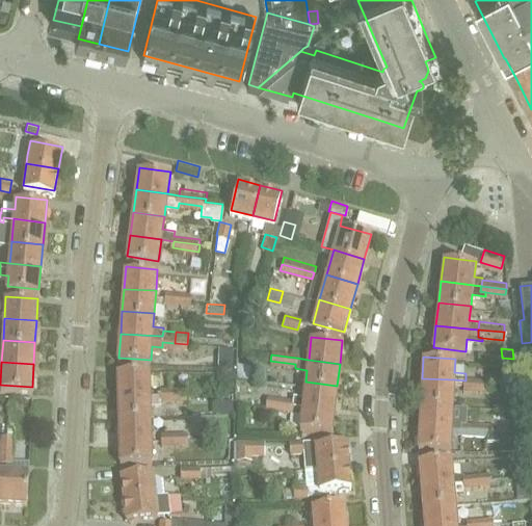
[(250,363),(236,362),(235,375),(249,376),(250,363)]
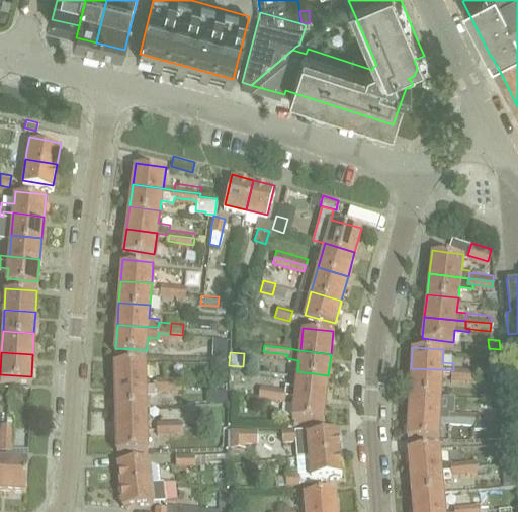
[(502,354),(489,354),(490,374),(502,373),(502,354)]
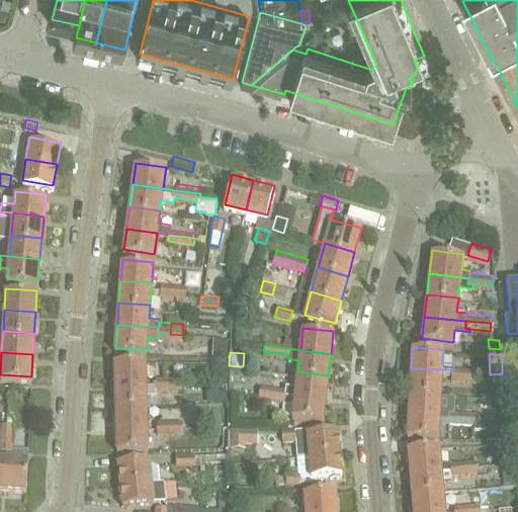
[(114,360),(115,384),(146,384),(146,359),(114,360)]
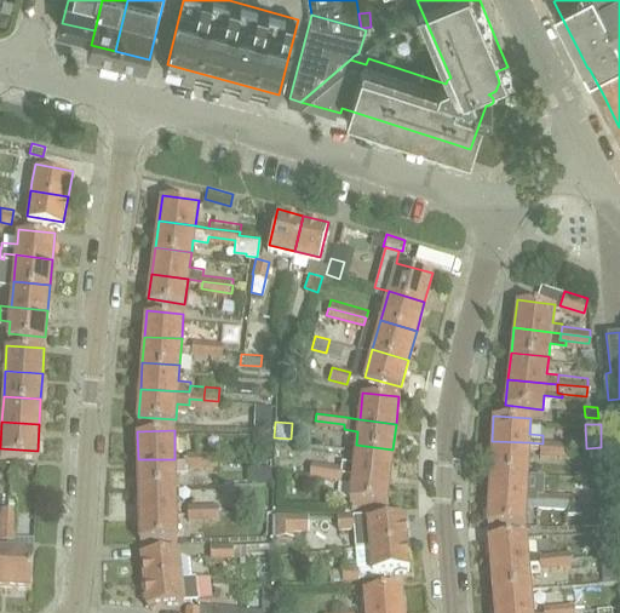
[(527,469),(529,442),(492,441),(491,469),(527,469)]
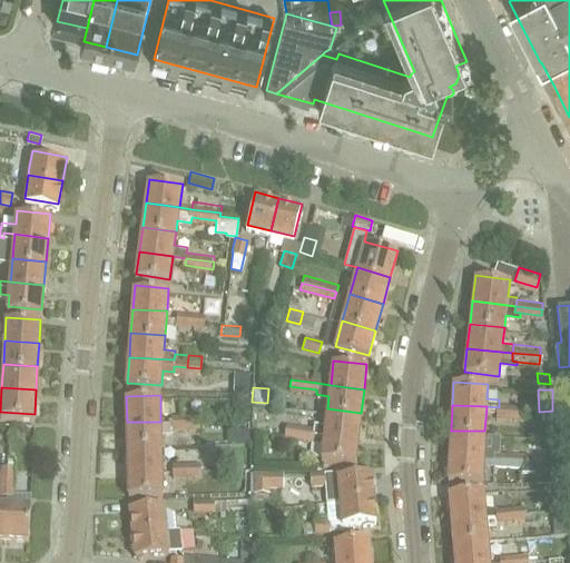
[(327,408),(326,422),(313,420),(312,425),(286,422),(285,428),(313,432),(325,433),(359,437),(361,413),(327,408)]
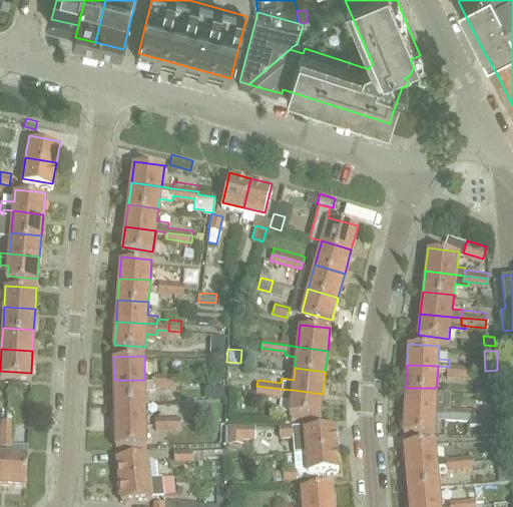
[(114,380),(114,403),(145,401),(145,391),(155,391),(155,385),(181,384),(181,380),(155,380),(144,380),(114,380)]
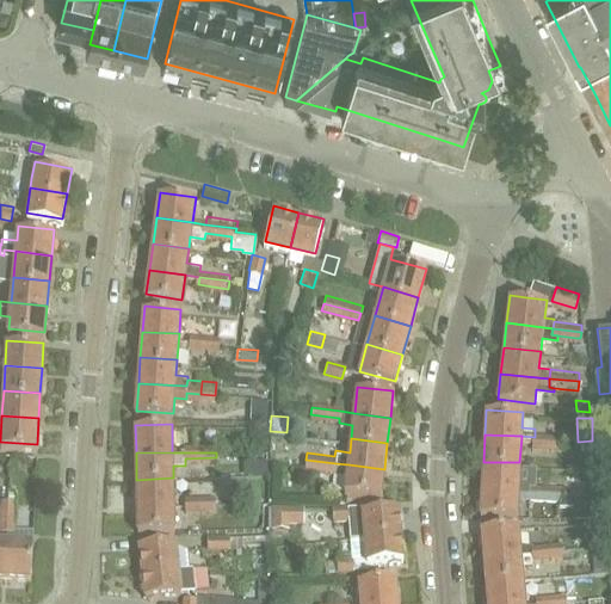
[(335,470),(335,463),(306,460),(304,467),(333,470),(335,470)]
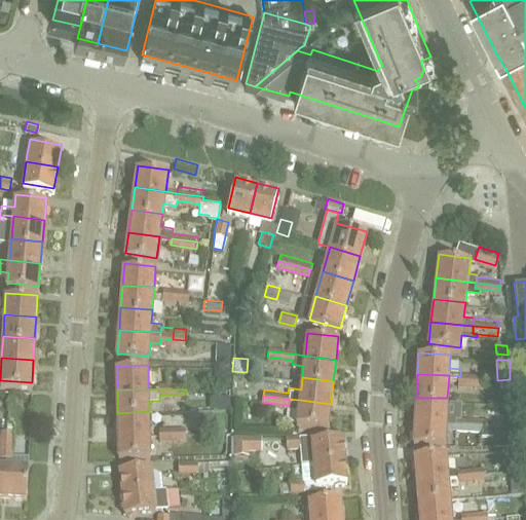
[(415,419),(446,421),(447,398),(416,398),(415,419)]
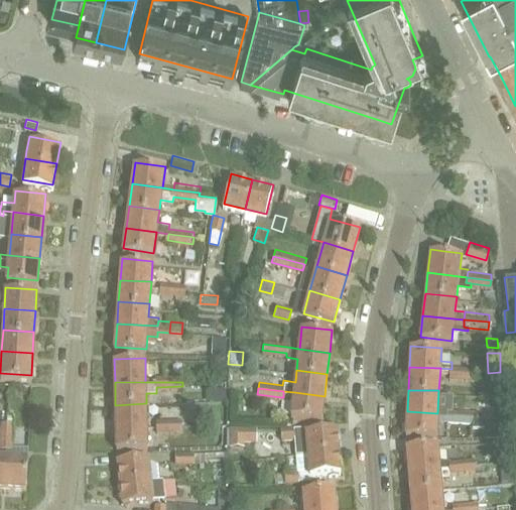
[(325,396),(294,392),(291,413),(323,417),(325,396)]
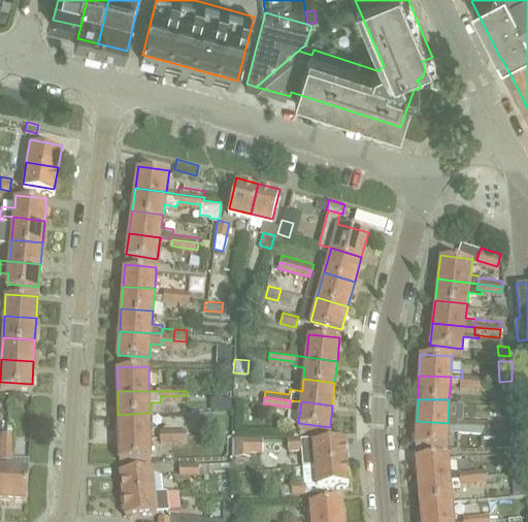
[(151,434),(150,413),(118,415),(119,435),(151,434)]
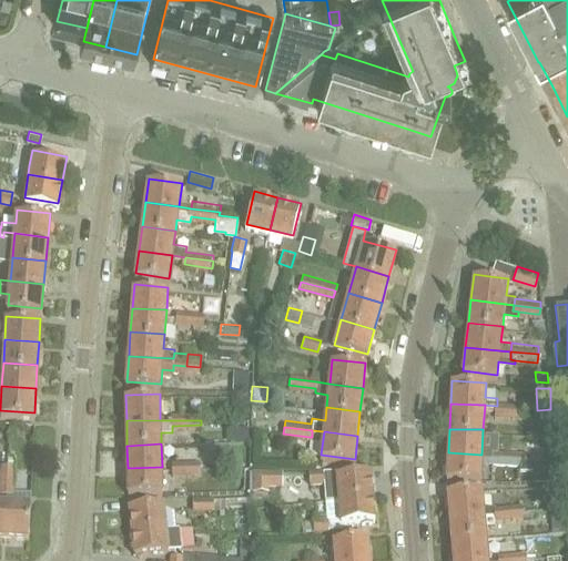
[(482,462),(482,455),(448,452),(447,477),(480,478),(482,462)]
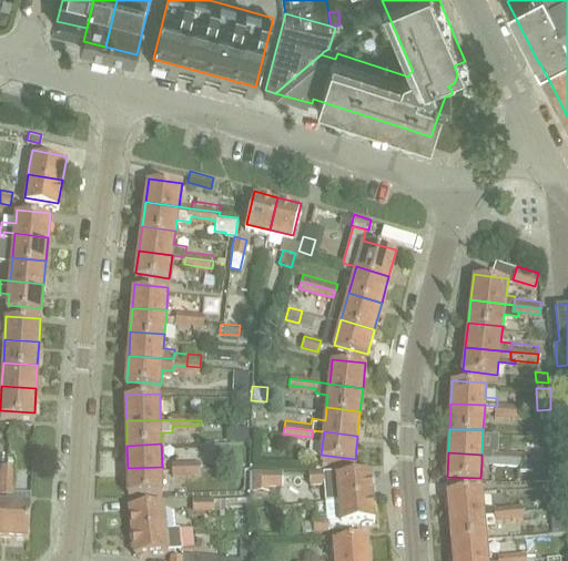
[(162,467),(128,468),(128,491),(162,490),(162,467)]
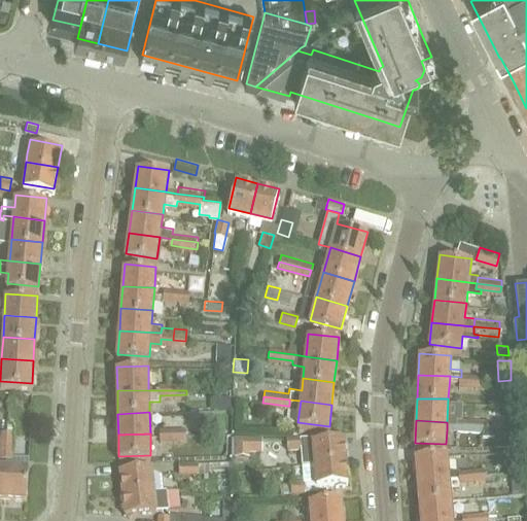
[(301,446),(300,433),(285,435),(286,447),(301,446)]
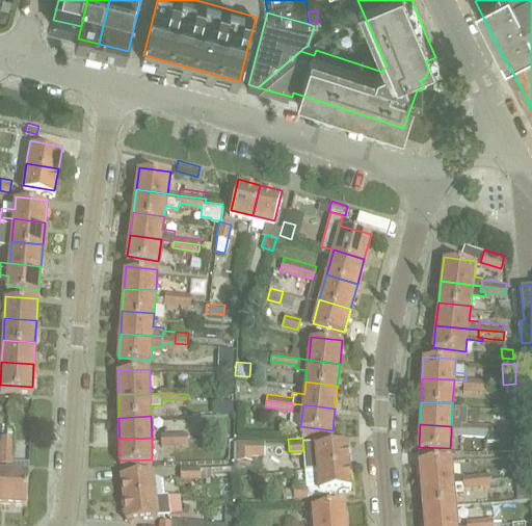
[(264,439),(237,439),(236,458),(251,458),(251,453),(264,453),(264,439)]
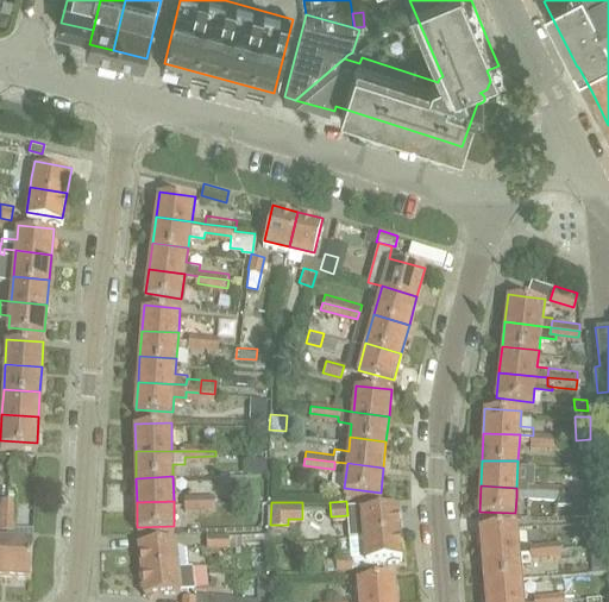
[(362,507),(364,533),(400,530),(397,503),(362,507)]
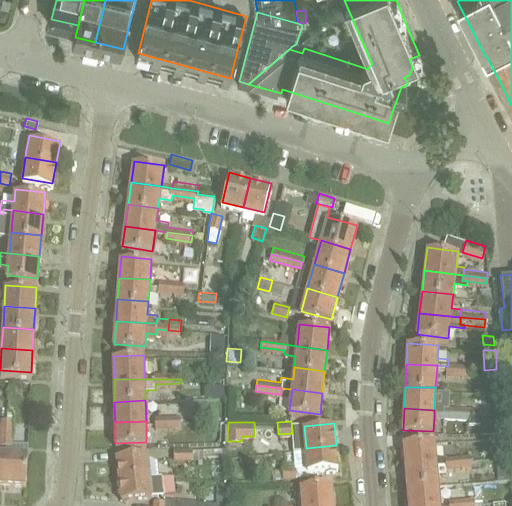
[(444,453),(435,454),(434,440),(404,442),(405,464),(436,461),(445,460),(444,453)]
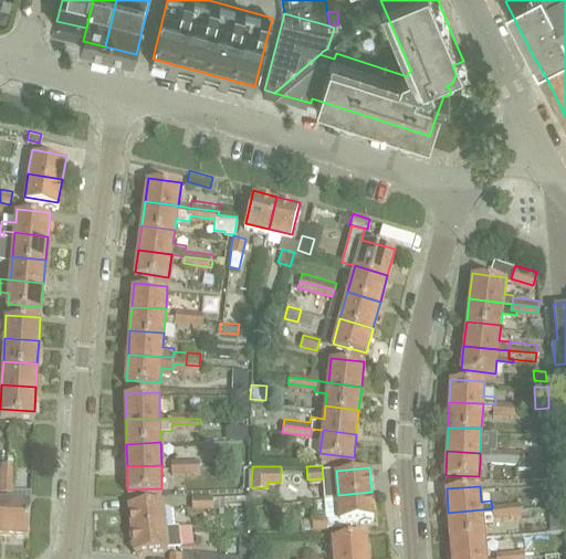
[(338,495),(341,518),(374,515),(371,492),(338,495)]
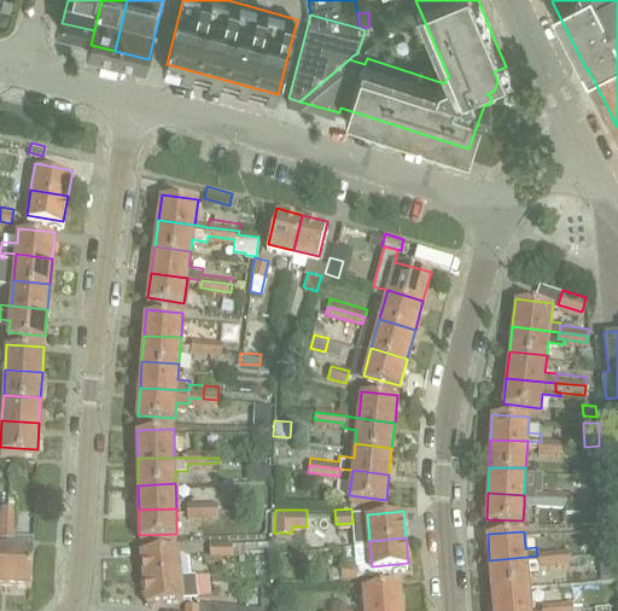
[(269,539),(244,540),(244,550),(270,548),(270,539),(269,539)]
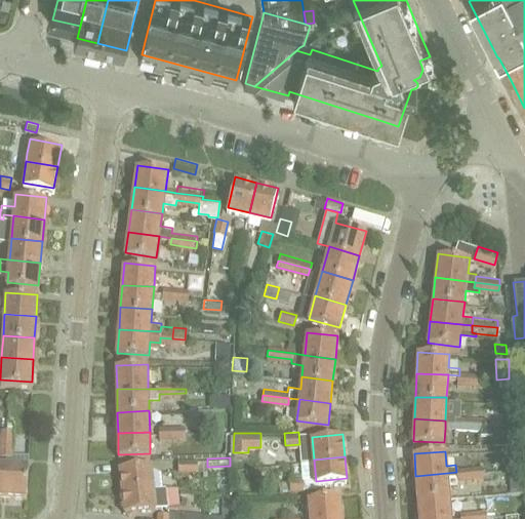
[(207,458),(177,460),(177,471),(207,470),(207,467),(207,458)]
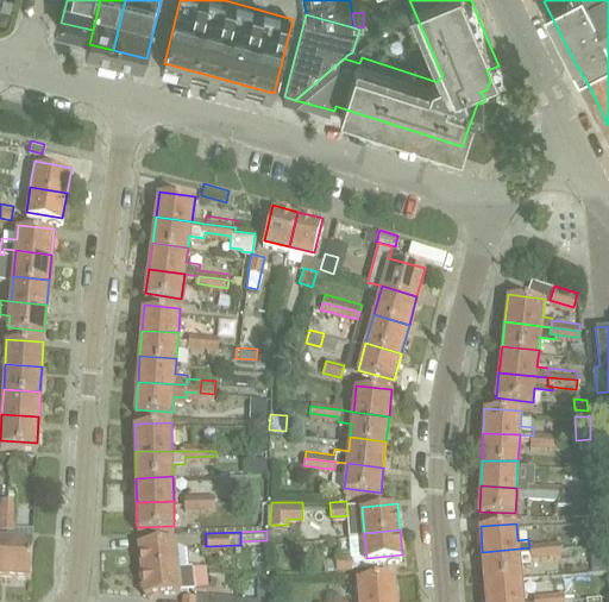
[(32,537),(6,535),(4,572),(30,574),(32,537)]
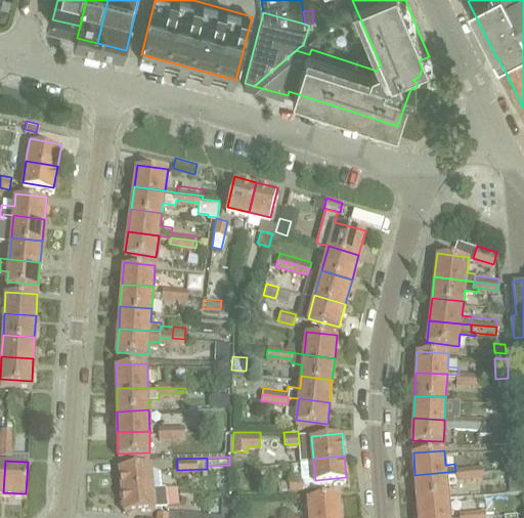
[(120,465),(122,486),(153,483),(150,462),(120,465)]
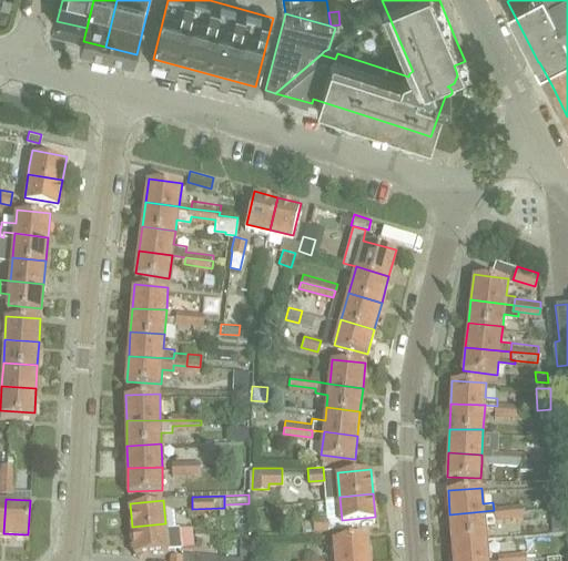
[(519,500),(493,502),(494,510),(520,507),(519,500)]
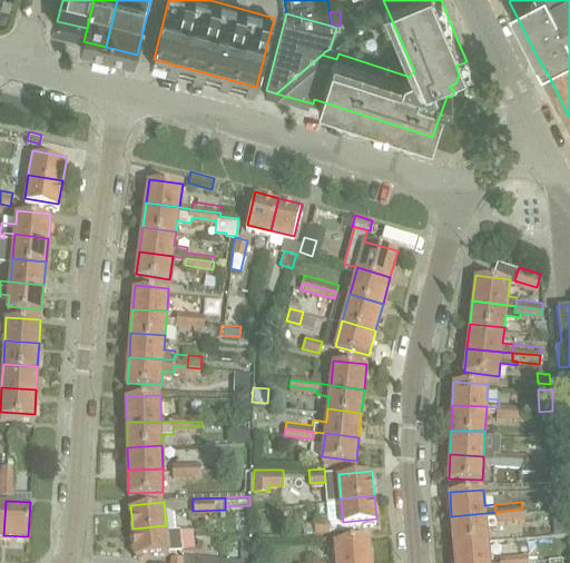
[(495,512),(495,519),(522,516),(522,509),(495,512)]
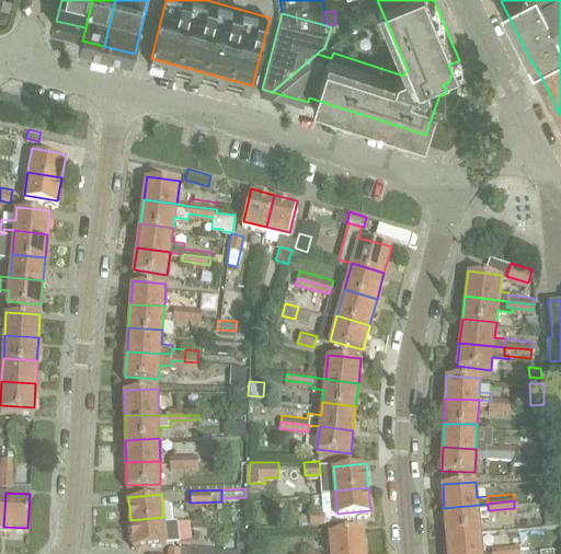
[(307,506),(308,519),(324,518),(323,505),(307,506)]
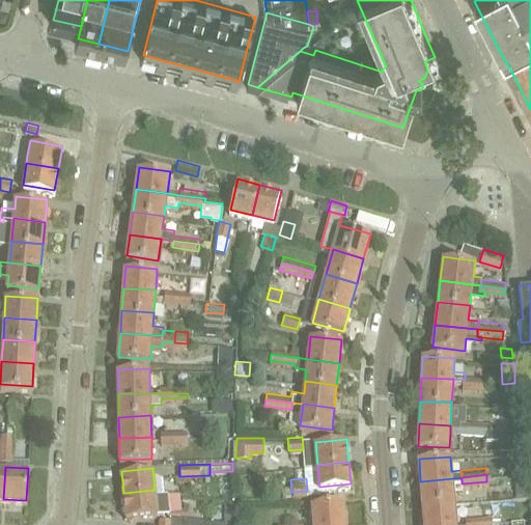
[(452,478),(420,481),(422,504),(454,501),(452,478)]
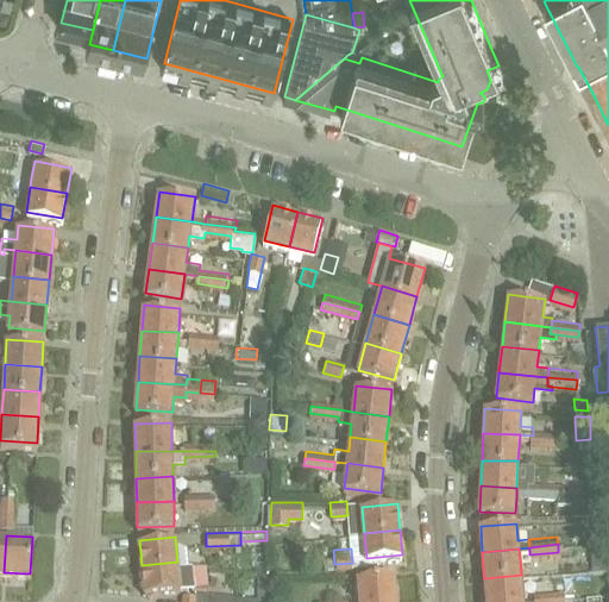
[(177,563),(177,562),(142,565),(144,593),(180,588),(180,587),(195,585),(193,562),(177,563)]
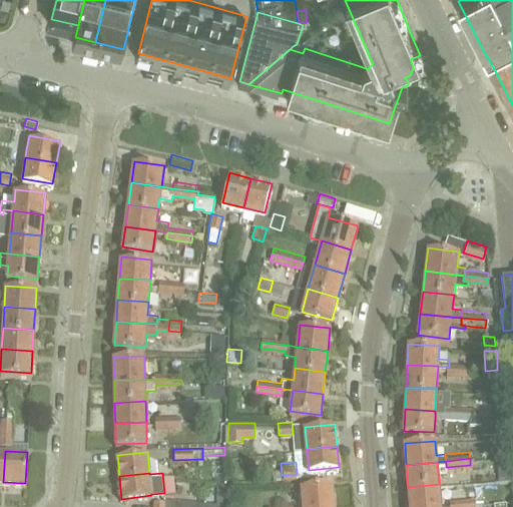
[(439,484),(408,487),(410,506),(426,506),(441,506),(450,505),(449,499),(449,495),(440,496),(439,484)]
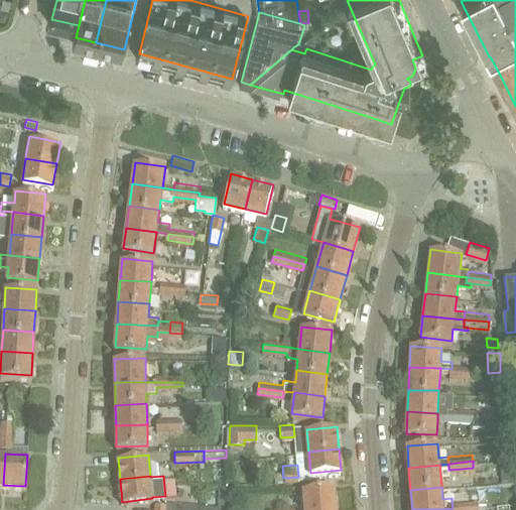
[(305,509),(336,509),(335,488),(304,491),(305,509)]
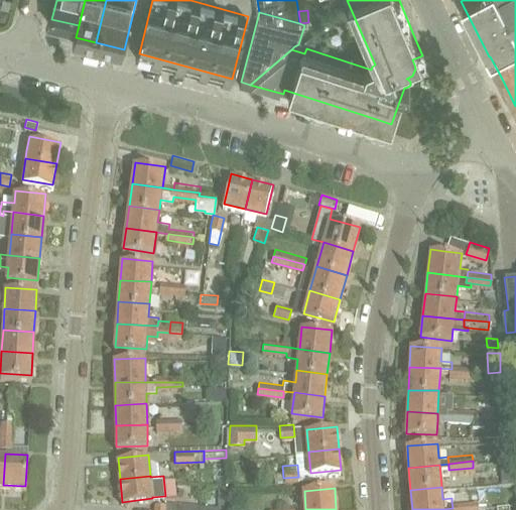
[(154,502),(153,509),(217,509),(218,505),(164,500),(164,502),(154,502)]
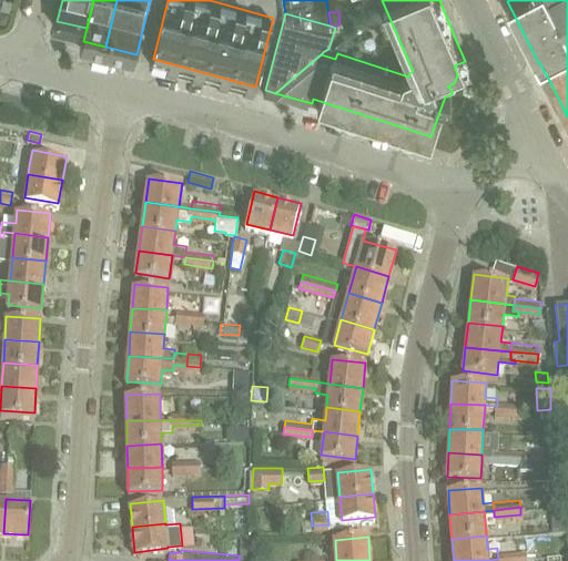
[(498,559),(525,557),(524,550),(497,552),(498,559)]
